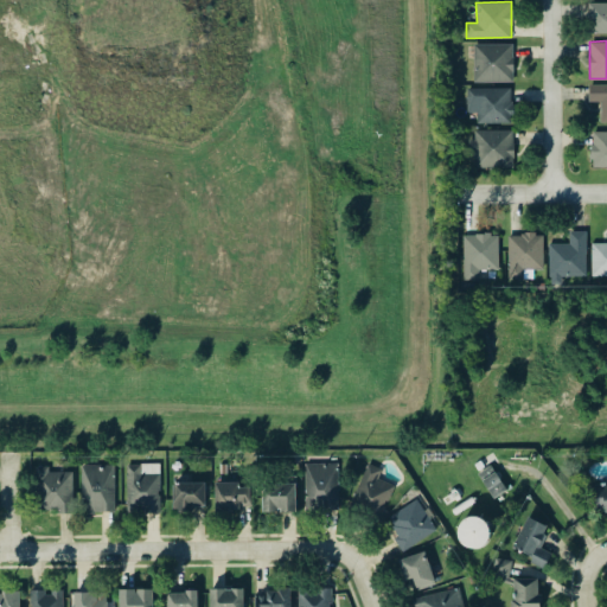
[(512,82),(513,44),(474,43),(473,81),(512,82)]
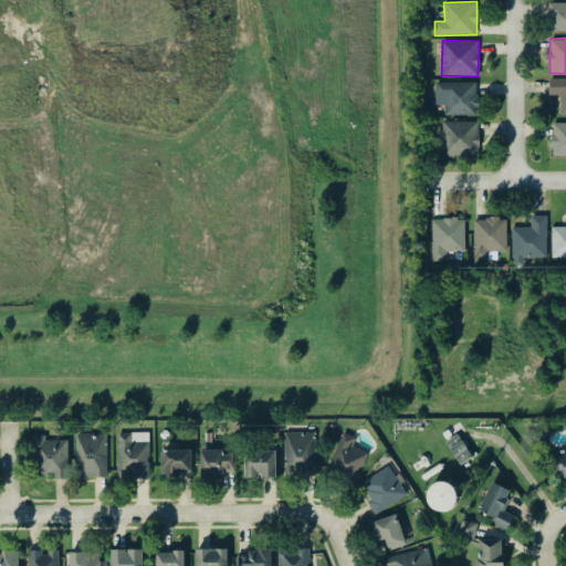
[(565,77),(549,79),(549,94),(559,94),(561,114),(565,113),(565,77)]
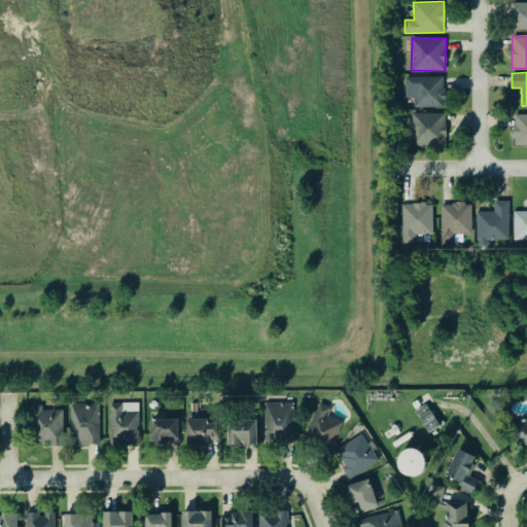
[(415,107),(445,106),(444,75),(405,76),(406,98),(414,98),(415,107)]
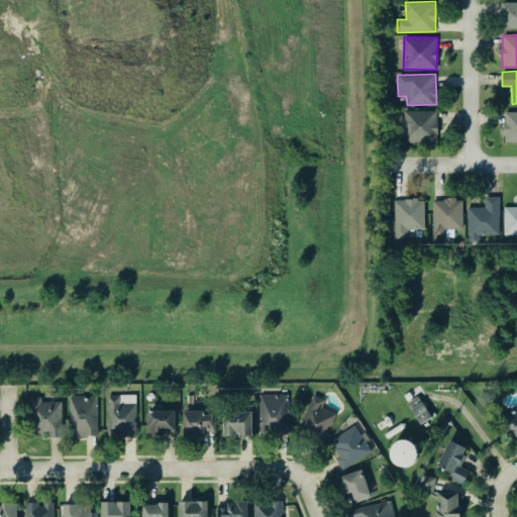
[(437,111),(401,110),(400,134),(404,134),(404,142),(437,142),(437,111)]
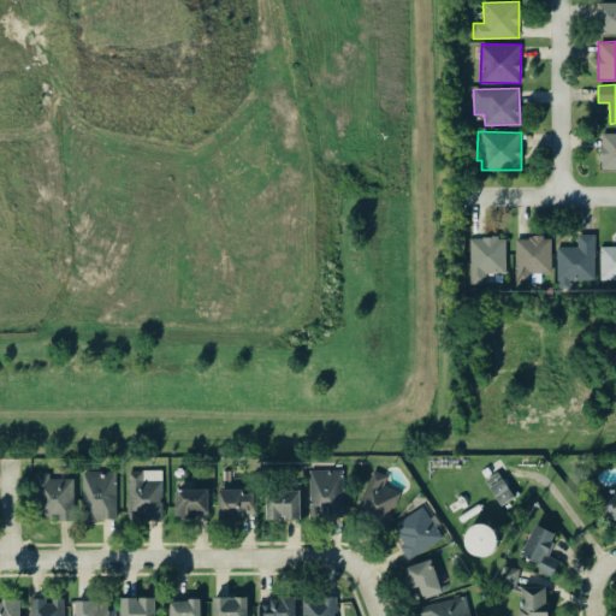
[(615,132),(600,134),(600,169),(615,167),(615,132)]
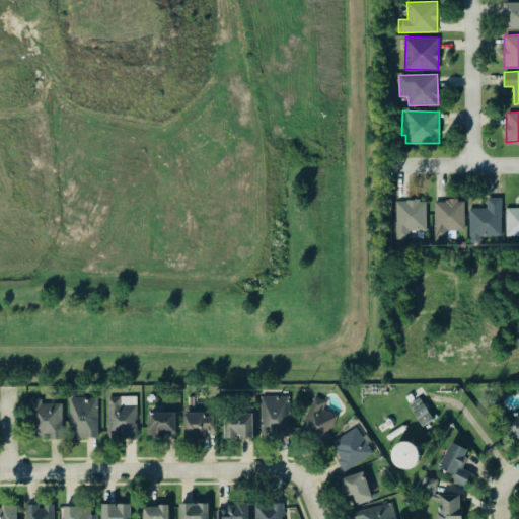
[(501,197),(487,198),(487,207),(469,207),(469,238),(502,238),(501,197)]
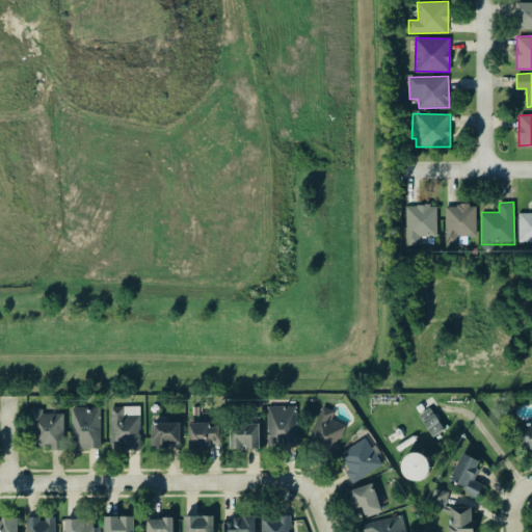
[(405,206),(406,244),(421,244),(420,237),(437,236),(436,205),(405,206)]
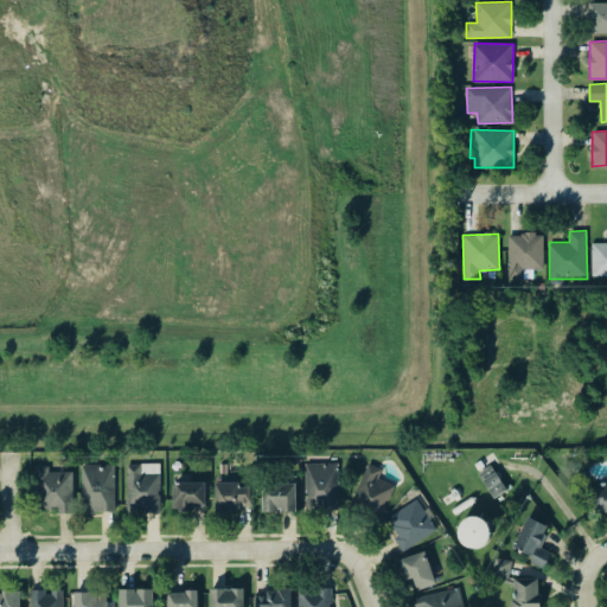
[(606,242),(590,243),(592,276),(606,275),(606,242)]
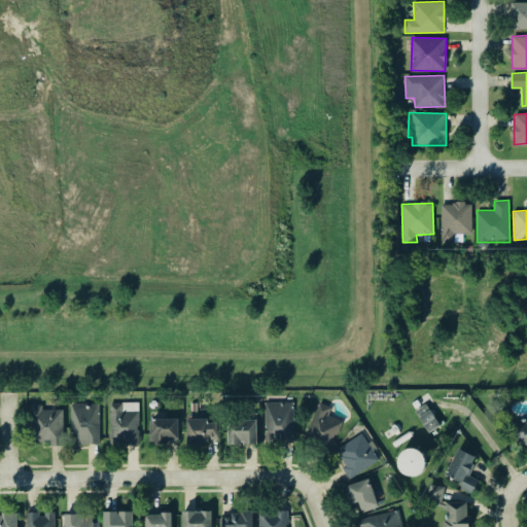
[(265,442),(293,442),(293,402),(265,401),(265,442)]
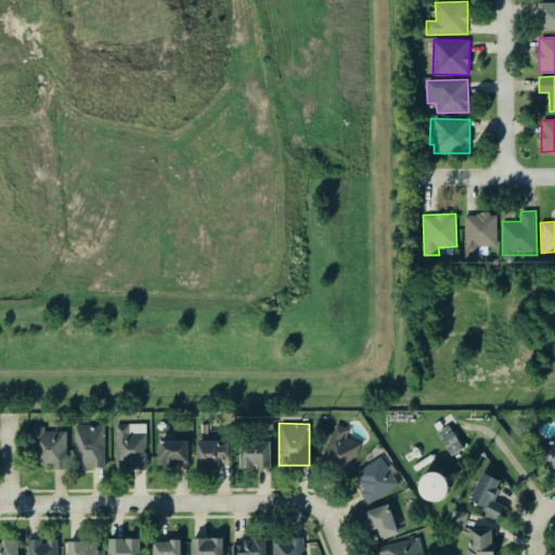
[(349,429),(335,423),(319,462),(347,474),(360,443),(346,437),(349,429)]
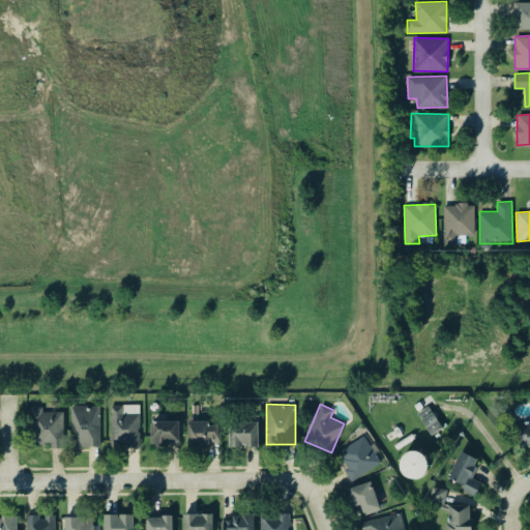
[(100,406),(70,405),(70,433),(79,433),(79,445),(99,446),(100,406)]
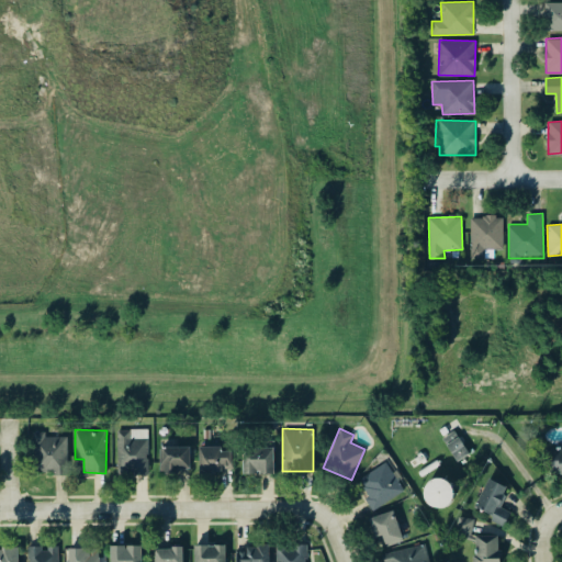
[(148,429),(117,429),(116,472),(147,473),(148,429)]
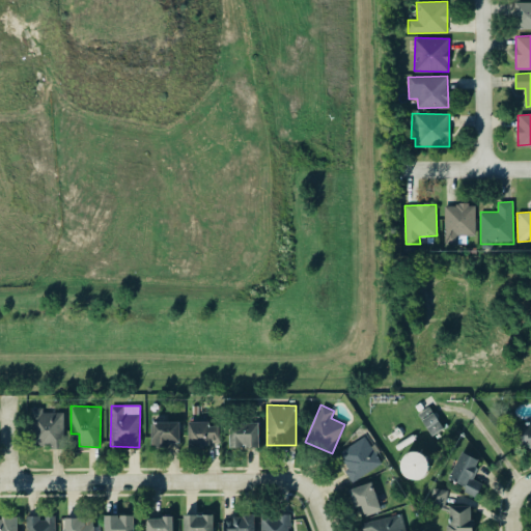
[(419,412),(430,436),(442,429),(430,407),(419,412)]
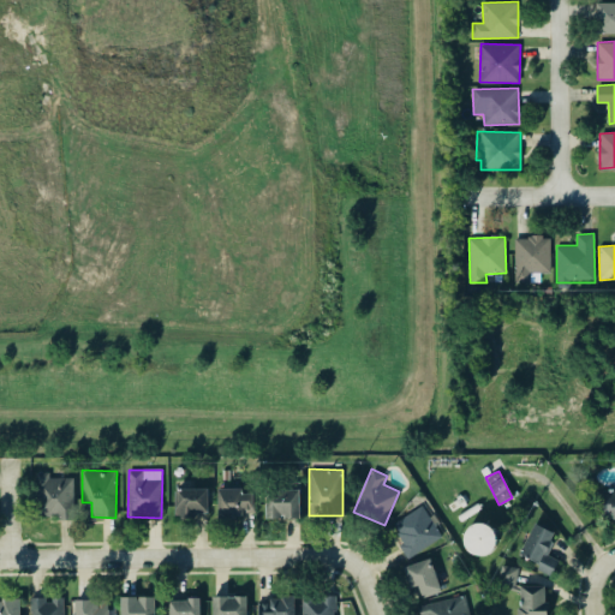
[(75,478),(48,477),(49,472),(36,472),(35,517),(73,518),(75,478)]
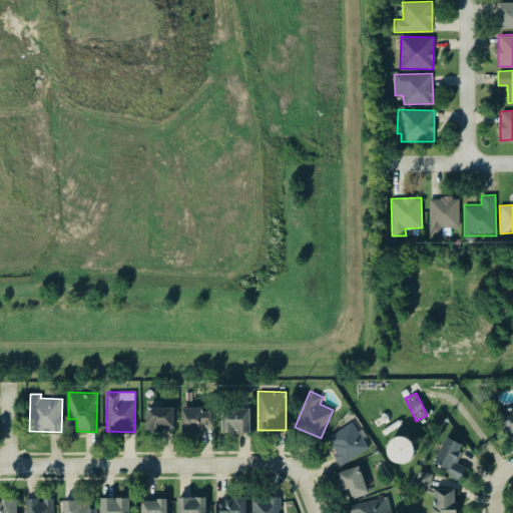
[(173,426),(173,407),(146,408),(146,433),(160,433),(160,427),(173,426)]
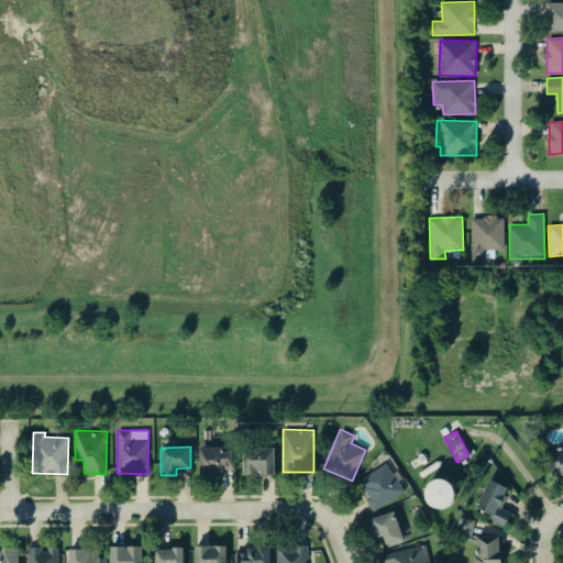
[(243,475),(275,474),(274,446),(243,448),(243,475)]
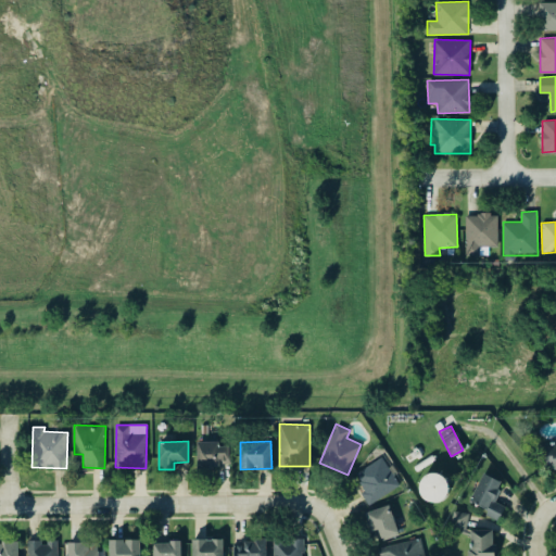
[(555,441),(540,442),(541,467),(555,466),(555,441)]
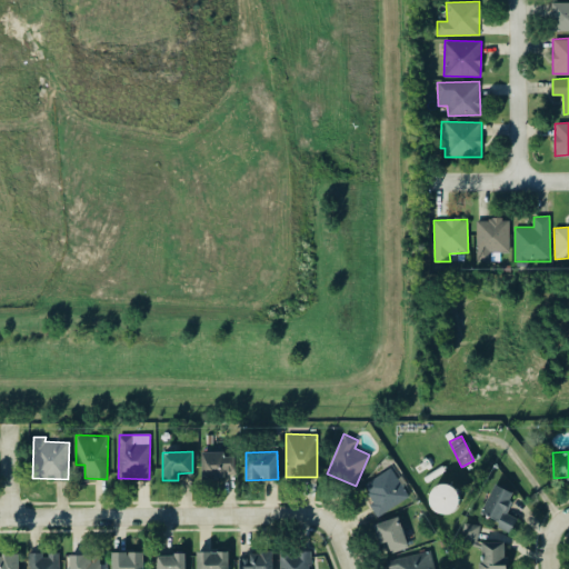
[(201,453),(201,478),(236,477),(236,452),(201,453)]
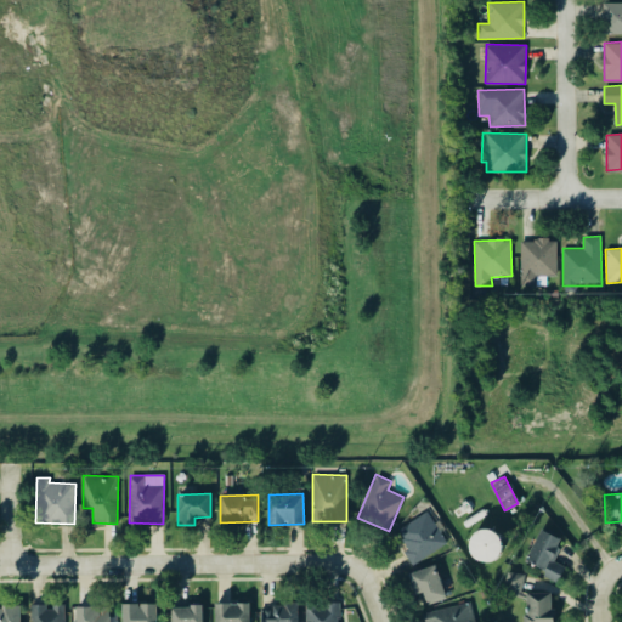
[(395,530),(414,564),(447,544),(428,512),(395,530)]
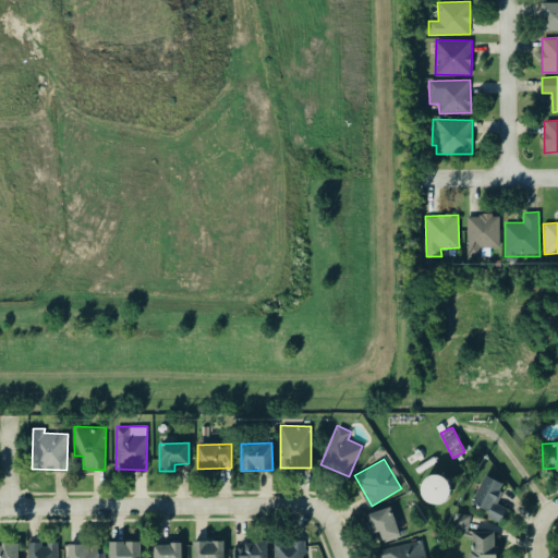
[(506,484),(485,474),(472,502),(493,512),(506,484)]
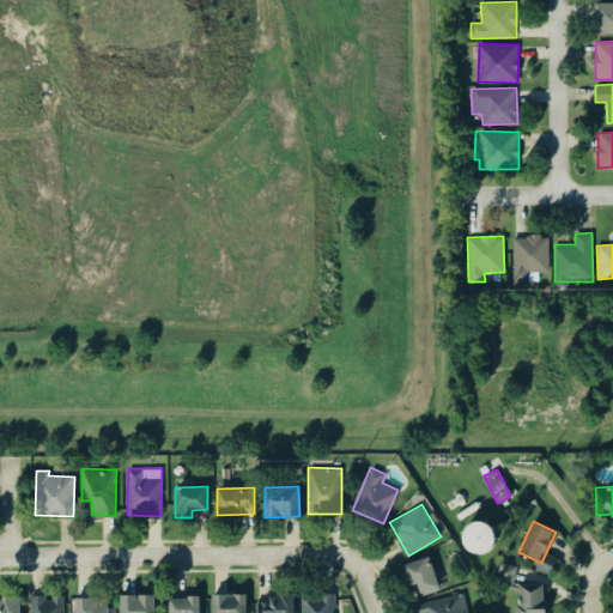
[(463,525),(465,552),(495,551),(493,523),(463,525)]
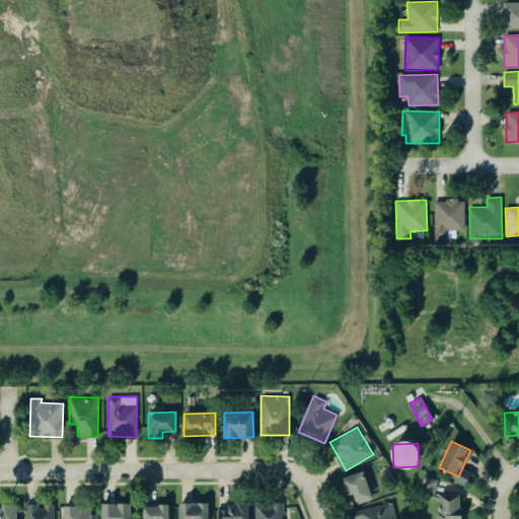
[(353,494),(357,504),(373,498),(364,472),(342,480),(347,496),(353,494)]
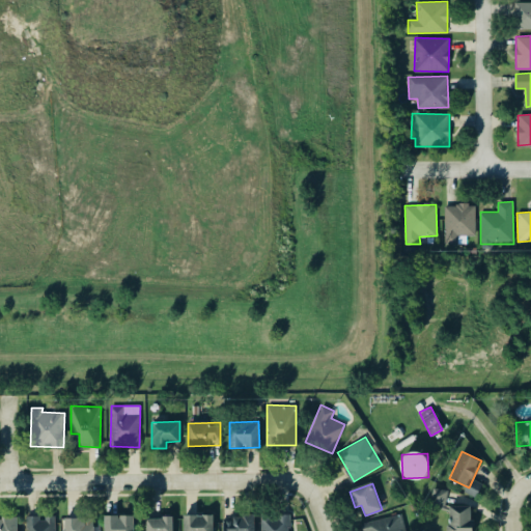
[(429,507),(444,508),(446,490),(431,487),(429,507)]
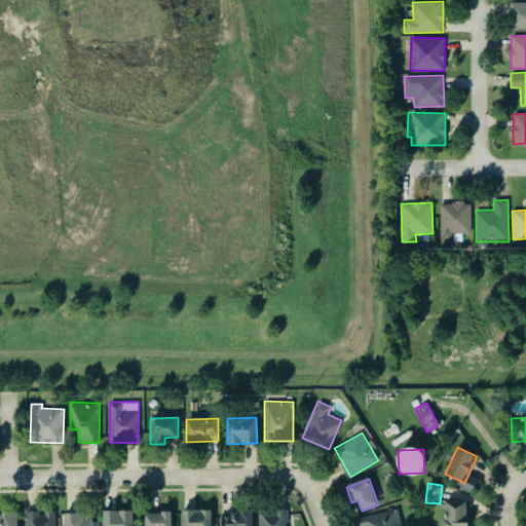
[(444,501),(444,525),(467,525),(467,500),(444,501)]
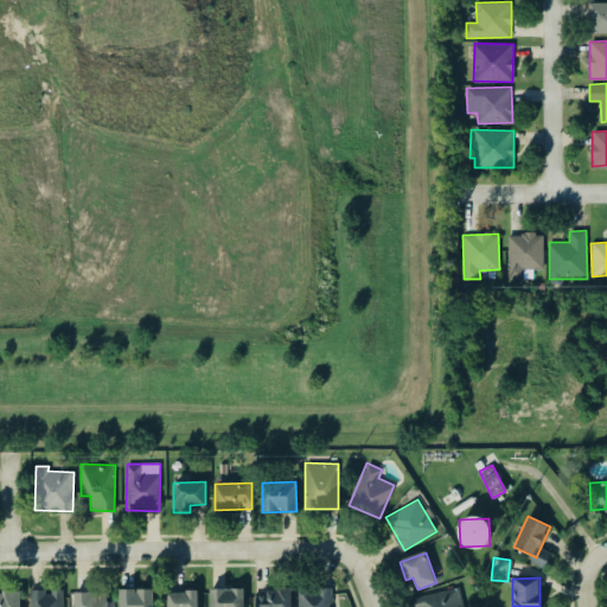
[(63,606),(63,588),(49,589),(31,589),(31,606),(63,606)]
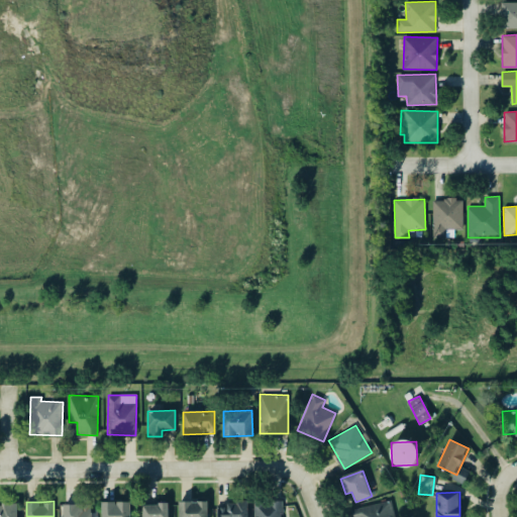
[(130,516),(130,501),(101,502),(101,516),(130,516)]
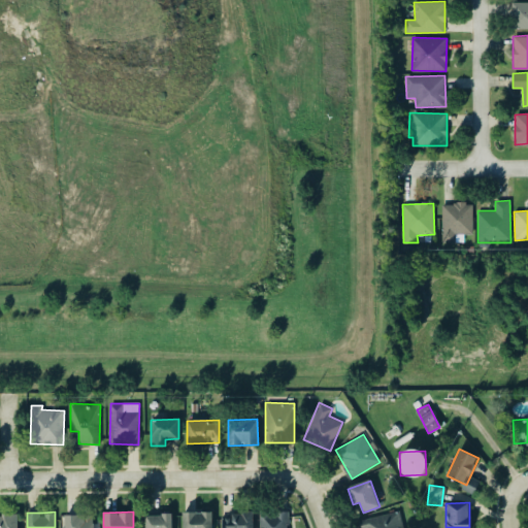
[(183,512),(183,527),(211,527),(212,512),(183,512)]
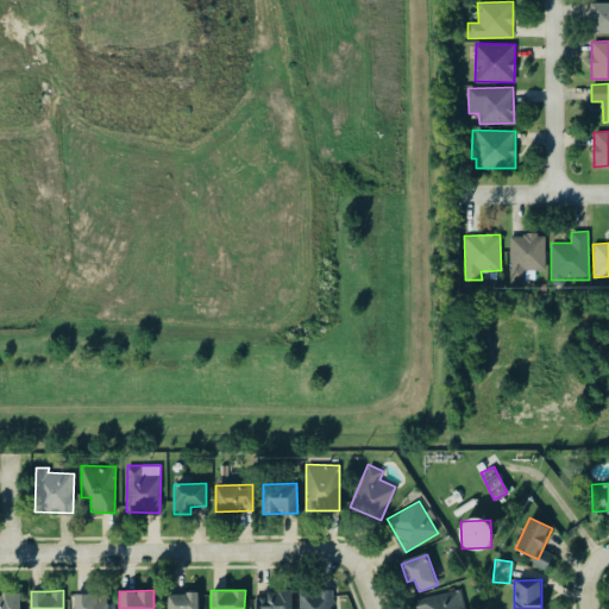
[(300,590),(299,608),(332,608),(332,590),(300,590)]
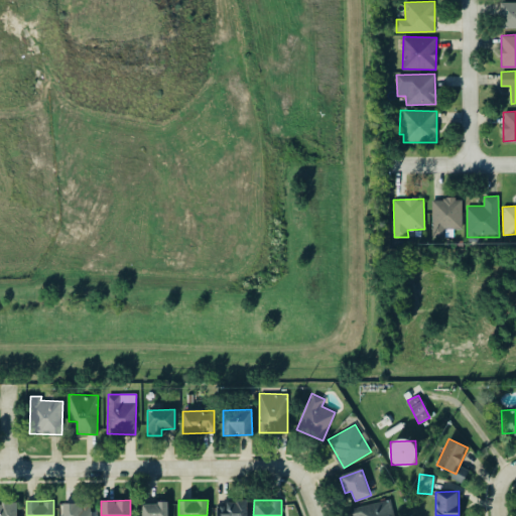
[(350,507),(351,515),(394,515),(391,500),(350,507)]
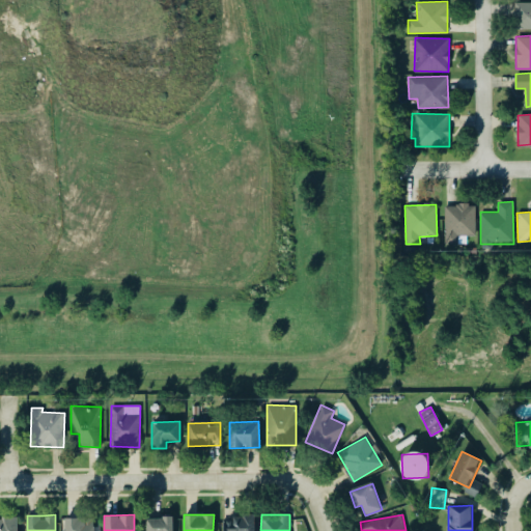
[(254,530),(255,516),(223,515),(222,530),(254,530)]
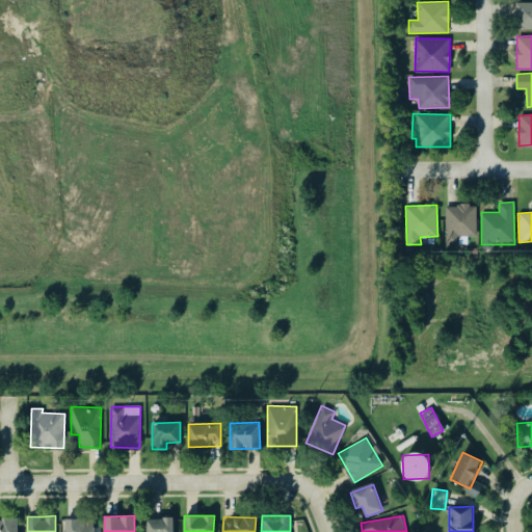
[(173,531),(173,517),(147,519),(145,531),(173,531)]
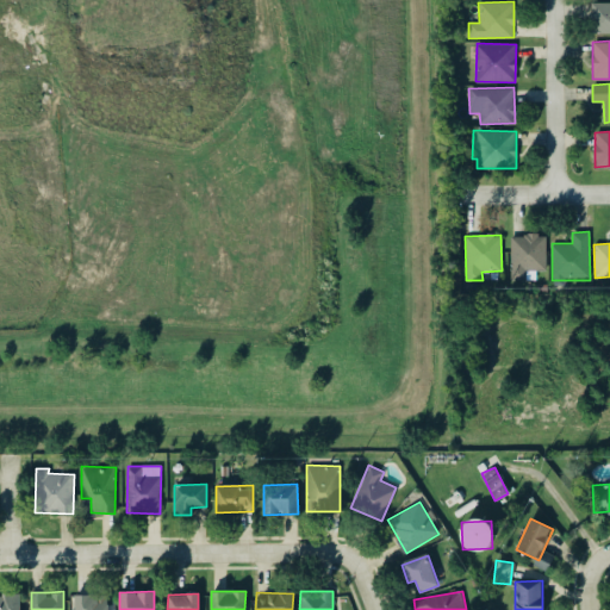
[(75,595),(74,609),(110,609),(111,595),(75,595)]
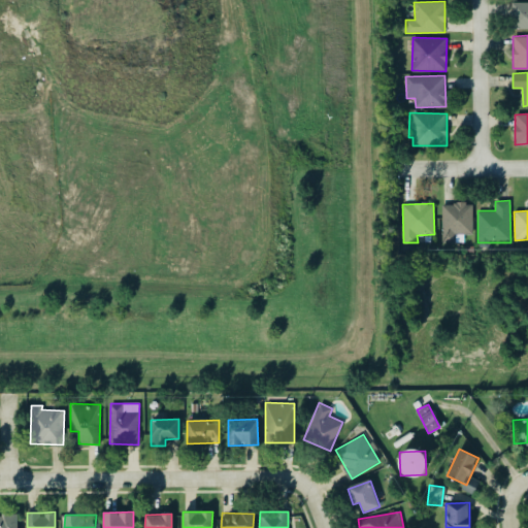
[(0,527),(17,527),(18,517),(0,516),(0,527)]
